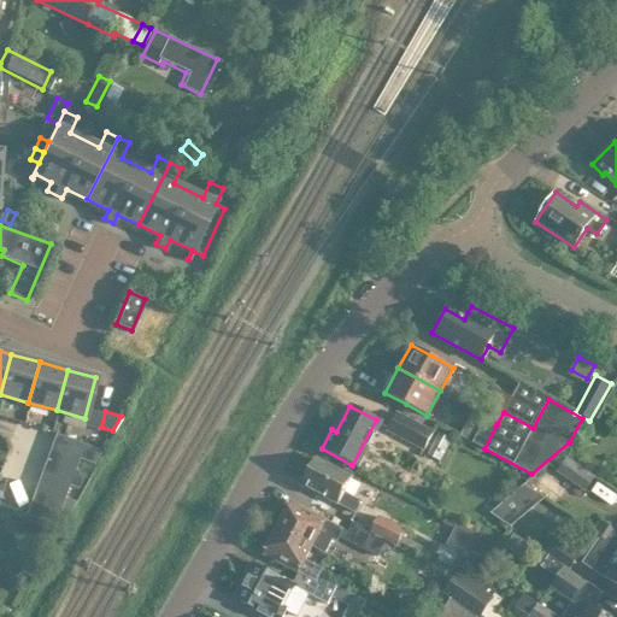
[(459,435),(472,442),(486,418),(472,411),(459,435)]
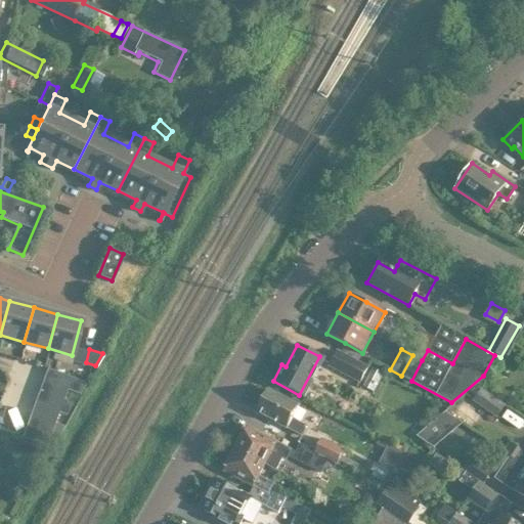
[(329,365),(359,382),(367,366),(337,351),(329,365)]
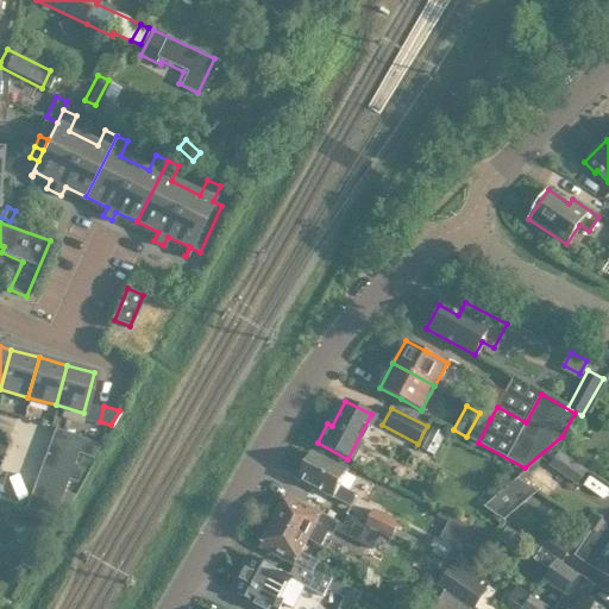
[(468,437),(478,443),(490,419),(479,413),(468,437)]
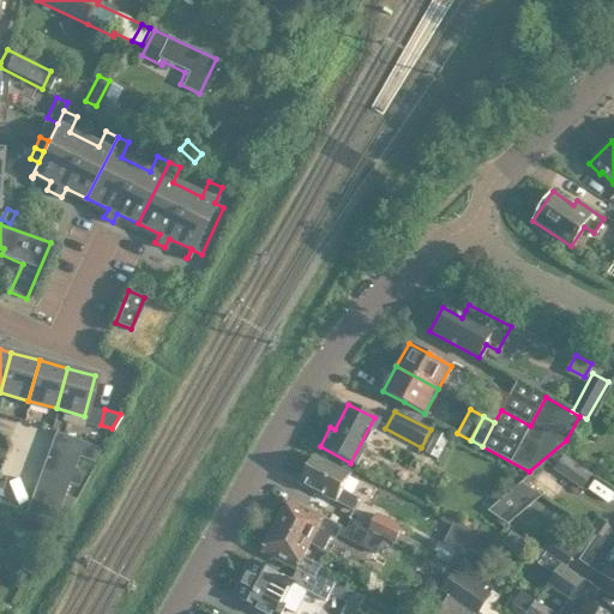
[(83,441),(54,431),(49,445),(77,456),(83,441)]
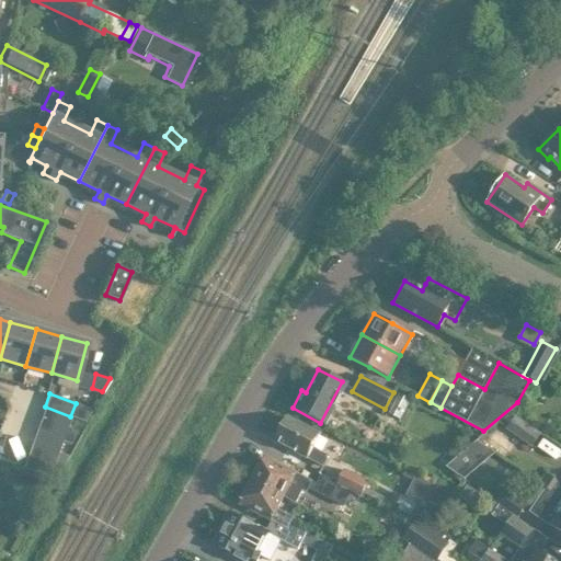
[(66,428),(70,416),(45,407),(41,419),(66,428)]
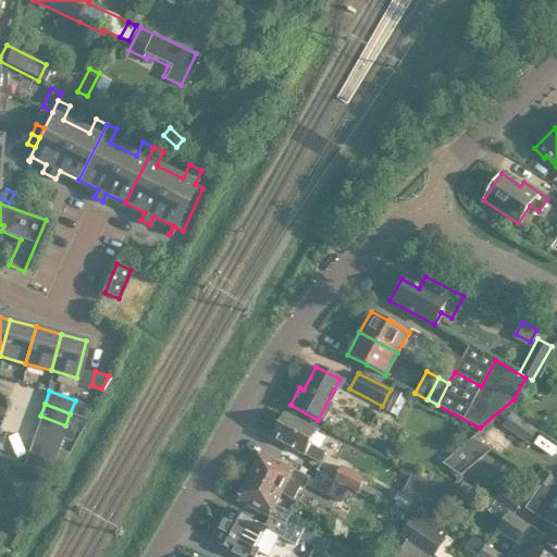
[(509,412),(504,408),(493,418),(502,423),(509,412)]
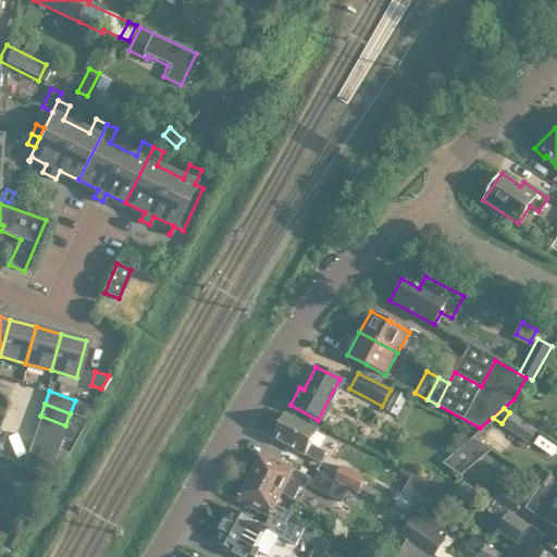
[(502,424),(528,442),(535,430),(509,412),(502,424)]
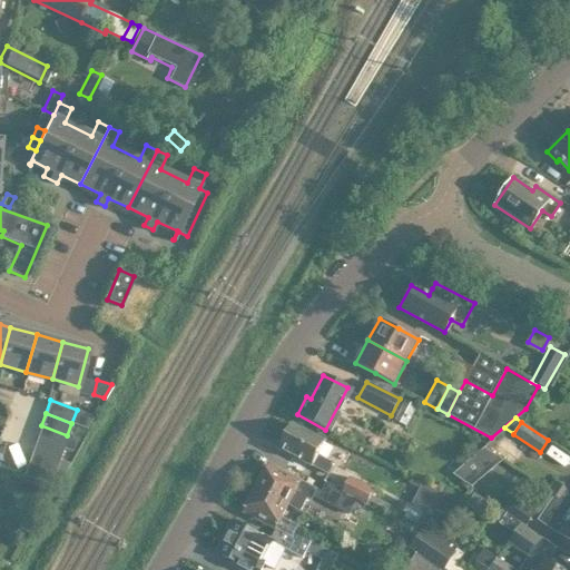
[(318,455),(325,442),(292,424),(279,448),(327,473),(333,463),(318,455)]
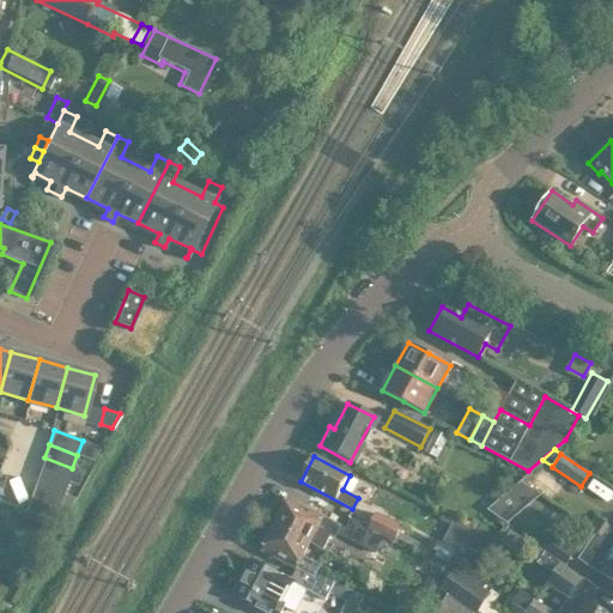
[(44,457),(40,469),(68,480),(77,484),(84,472),(72,468),(44,457)]
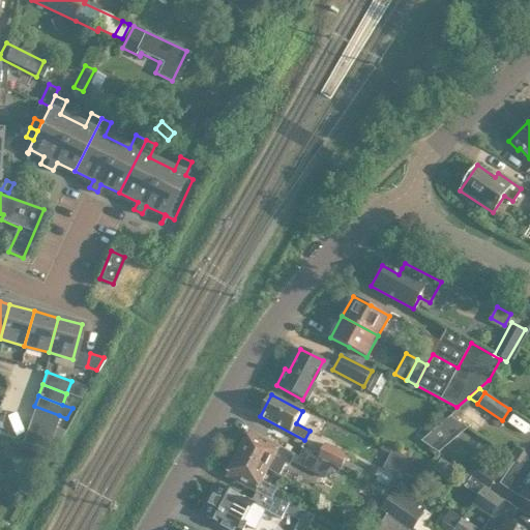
[(34,406),(30,417),(55,427),(59,415),(34,406)]
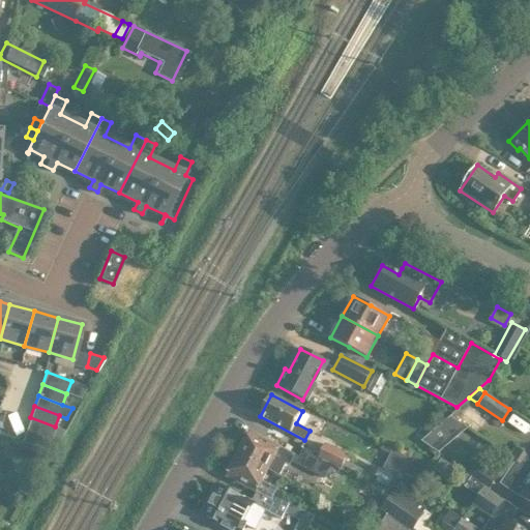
[(435,450),(464,424),(450,415),(420,441),(435,450)]
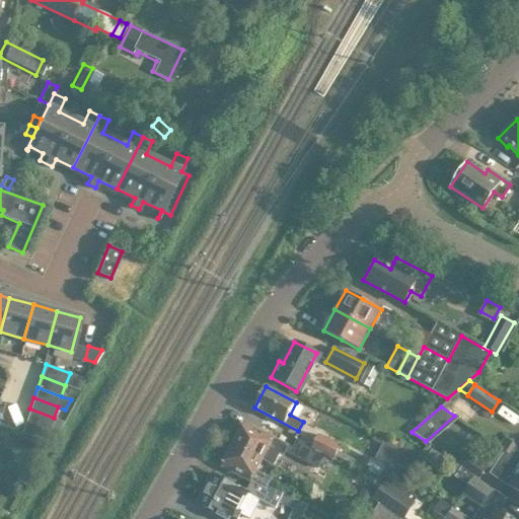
[(54,418),(29,409),(25,420),(50,429),(54,418)]
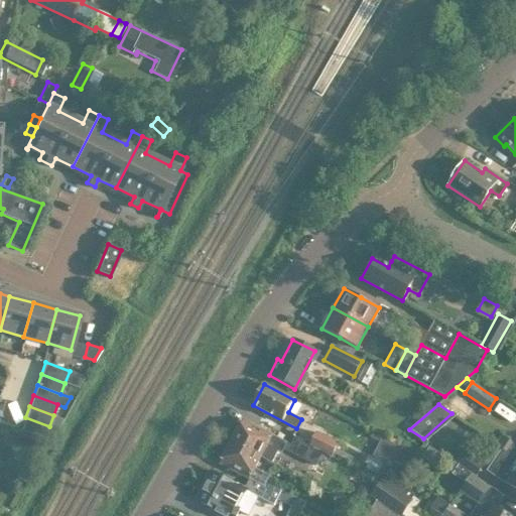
[(49,426),(25,417),(21,429),(44,438),(49,426)]
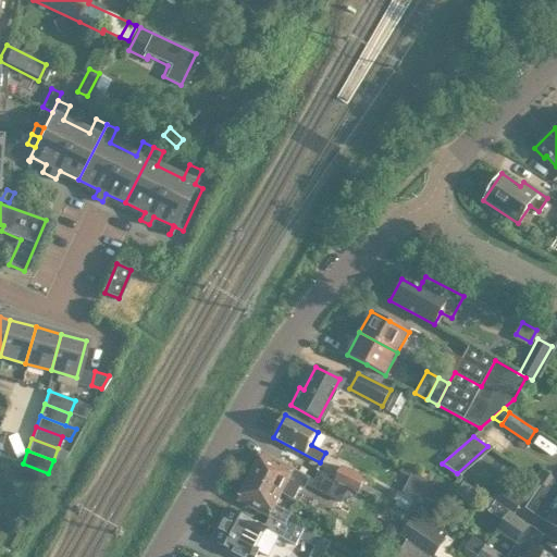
[(262,454),(250,477),(281,493),(293,498),(299,485),(304,487),(309,478),(262,454)]
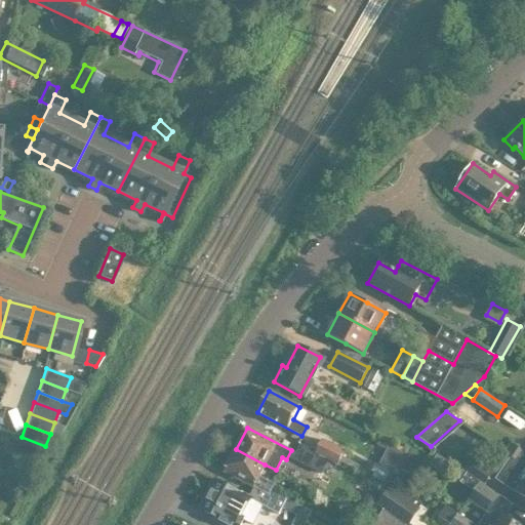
[(316,451),(315,453),(327,459),(339,466),(340,462),(341,461),(347,451),(322,440),(316,451)]
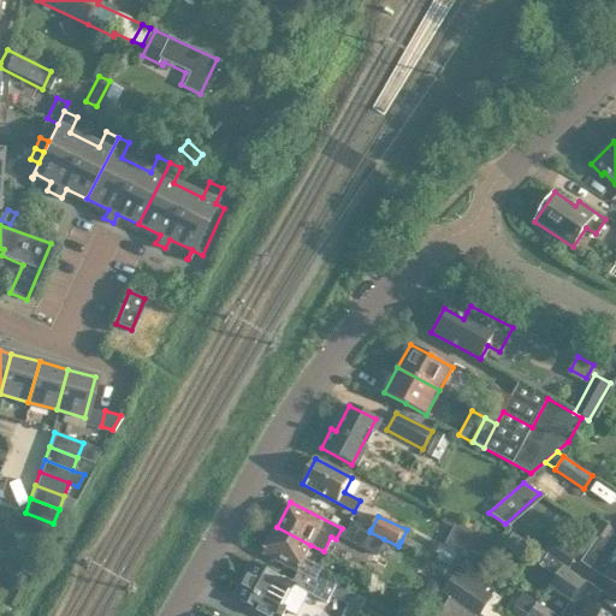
[(345,531),(343,537),(377,554),(384,539),(369,532),(371,529),(351,520),(345,531)]
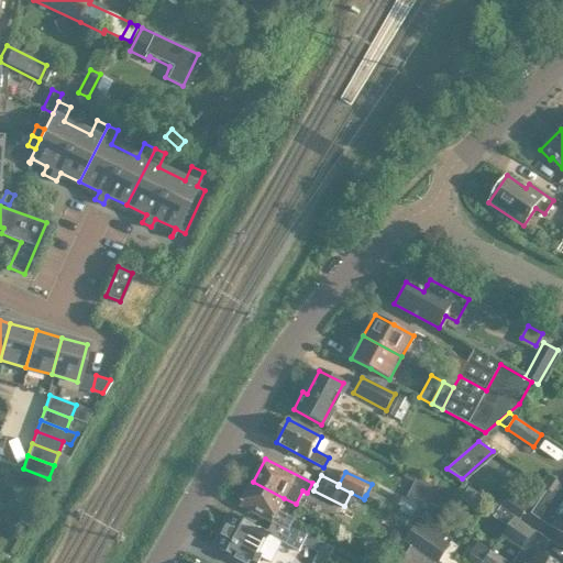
[(541,485),(562,499),(562,485),(549,475),(541,485)]
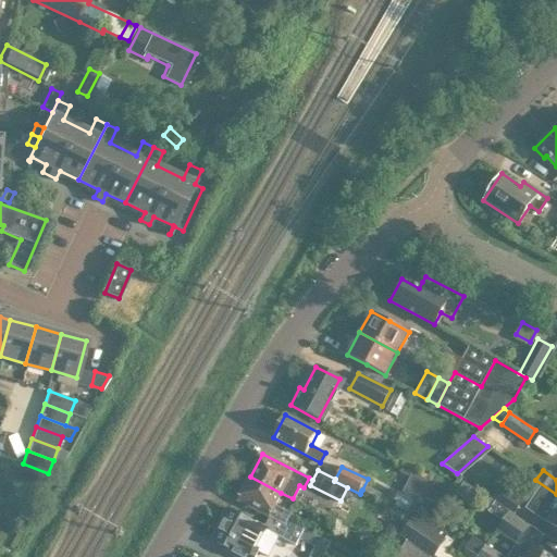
[(416,498),(425,479),(410,471),(400,491),(416,498)]
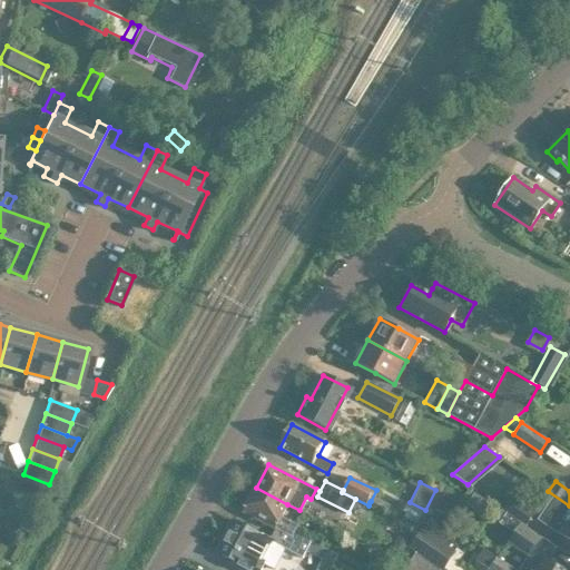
[(256,488),(244,511),(276,528),(273,534),(271,540),(274,542),(286,549),(304,558),(307,551),(312,542),(293,532),(296,526),(281,518),(287,504),(256,488)]
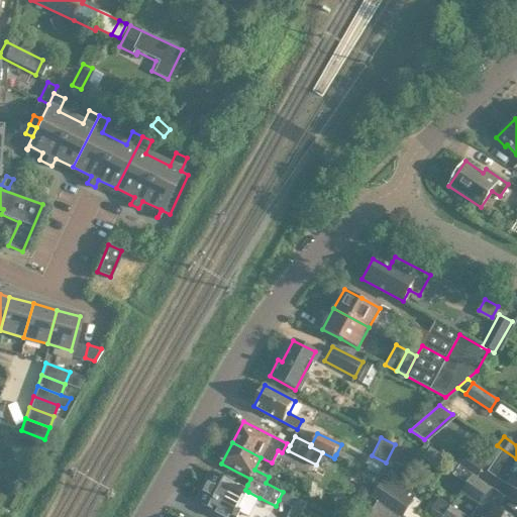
[(516,489),(516,458),(497,445),(497,446),(504,450),(490,471),(516,489)]
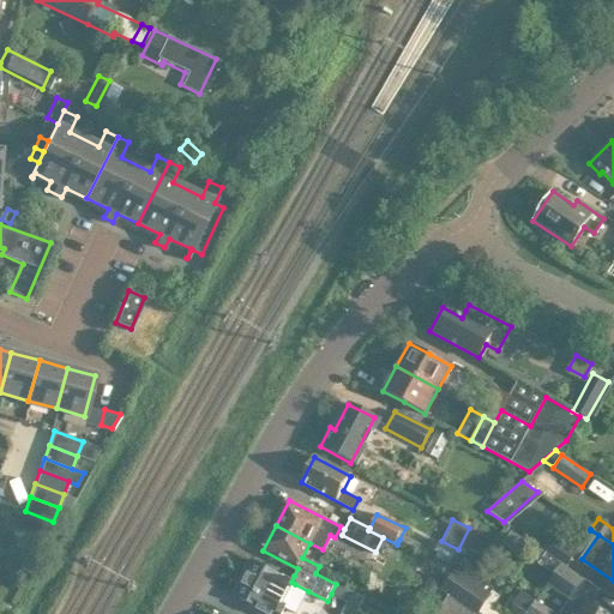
[(528,541),(512,530),(504,542),(519,553),(528,541)]
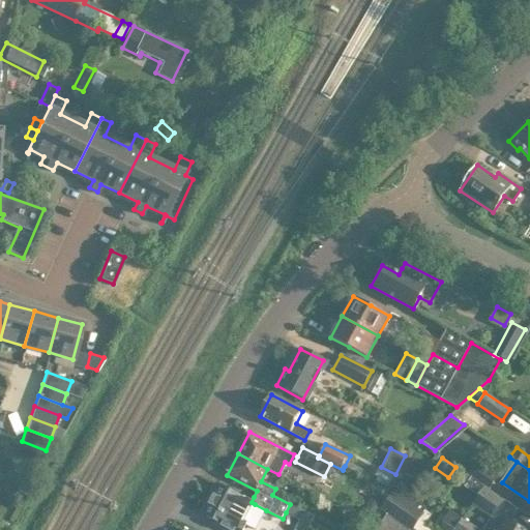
[(468,474),(488,488),(495,477),(475,464),(468,474)]
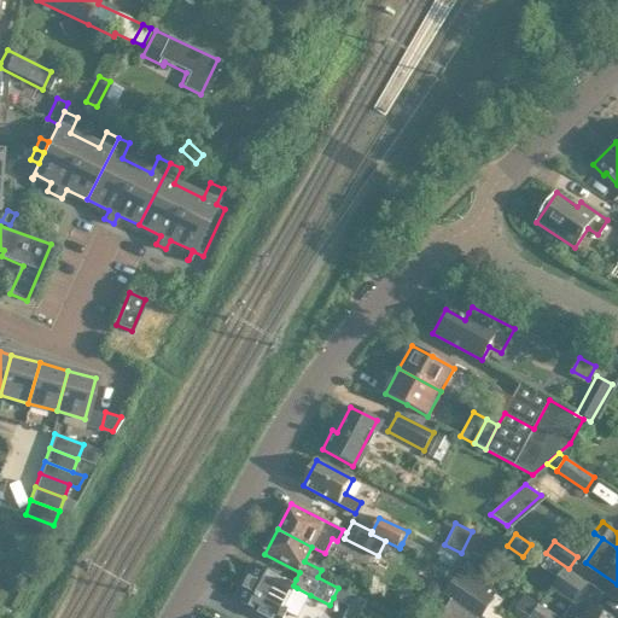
[(252,565),(234,600),(258,612),(256,614),(262,617),(283,617),(287,612),(298,617),(310,595),(297,588),(293,586),(252,565)]
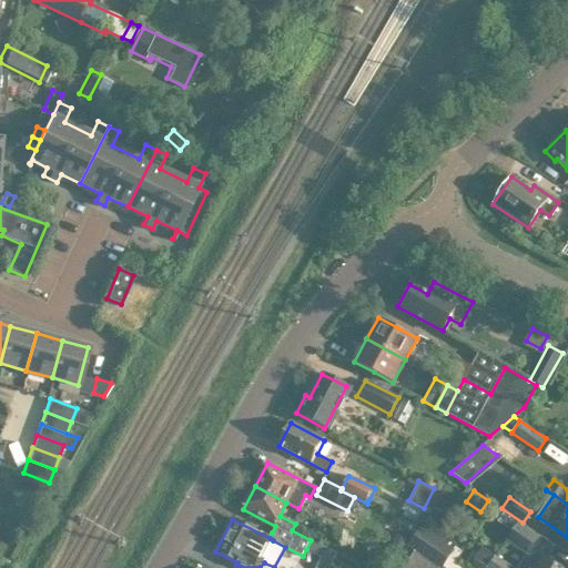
[(517,567),(560,567),(539,553),(546,543),(516,521),(507,534),(530,549),(517,567)]
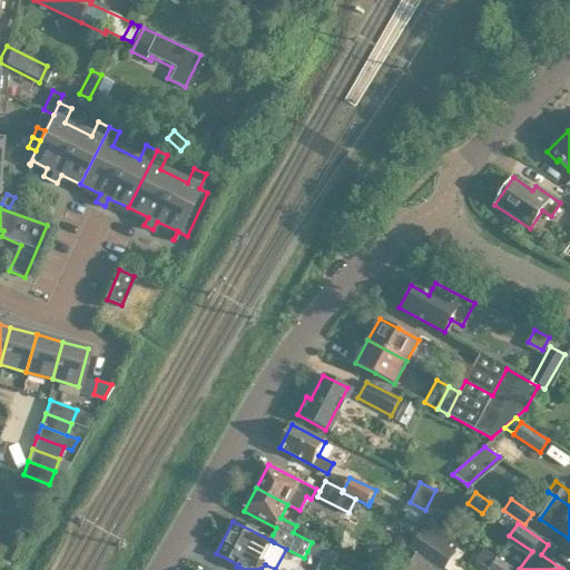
[(442,549),(448,540),(420,527),(410,547),(442,569),(451,556),(442,549)]
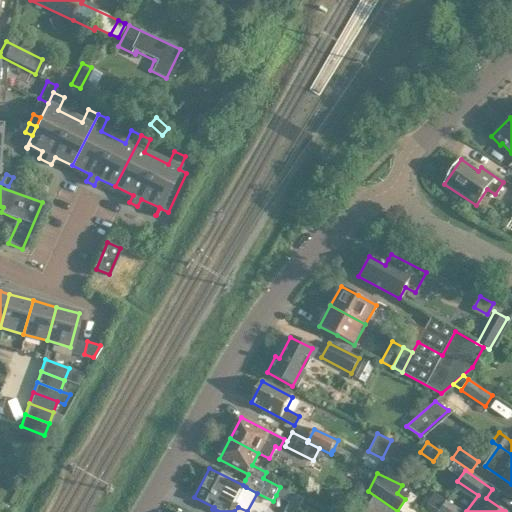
[(350,495),(361,500),(369,480),(359,475),(350,495)]
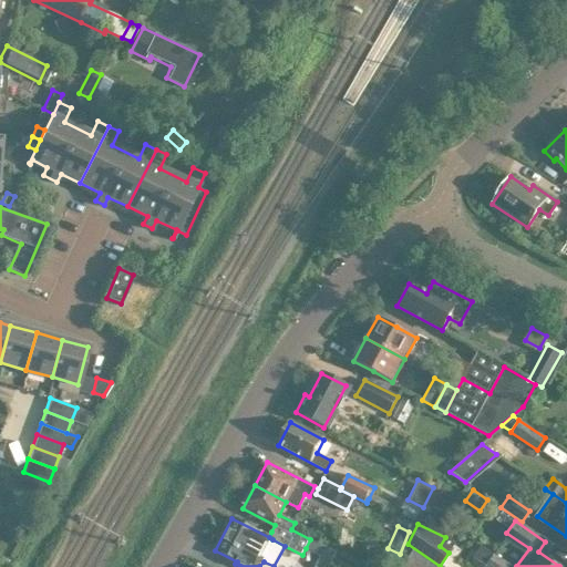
[(10,544),(0,539),(0,554),(6,556),(10,544)]
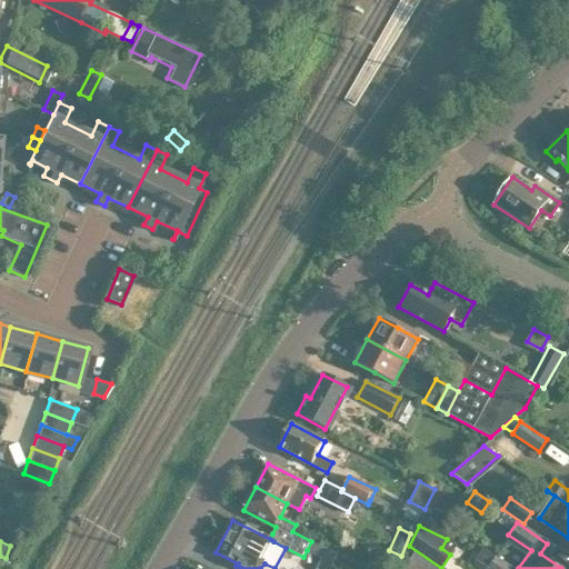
[(326,567),(333,550),(319,542),(318,545),(311,541),(307,550),(318,556),(316,561),(326,567)]
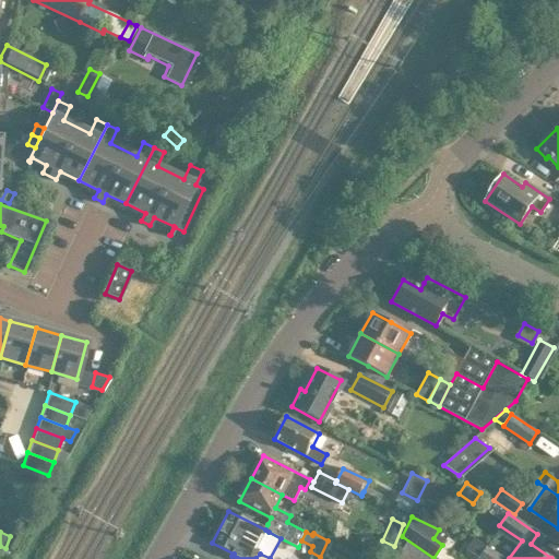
[(494,558),(498,555),(487,547),(479,558),(482,558),(494,558)]
